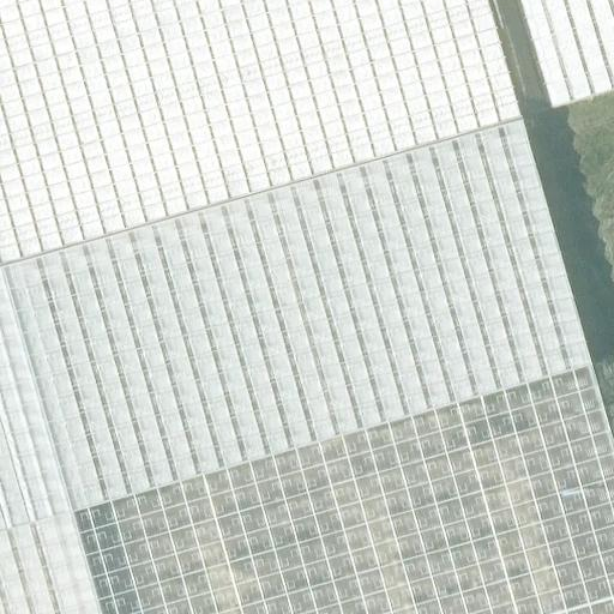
[(0,0),(0,264),(1,264),(518,118),(483,0),(0,0)]
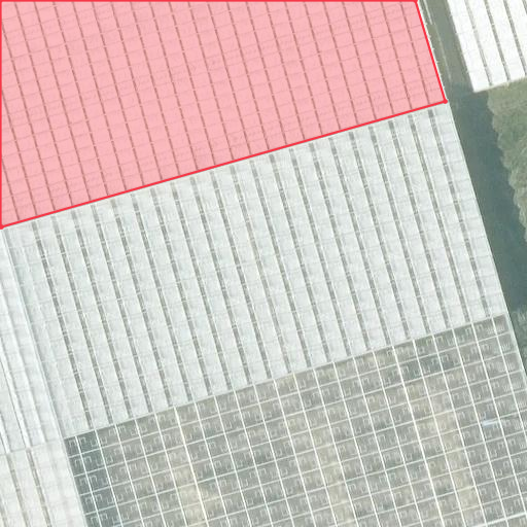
[(526,0),(445,0),(472,92),(526,75),(526,0)]
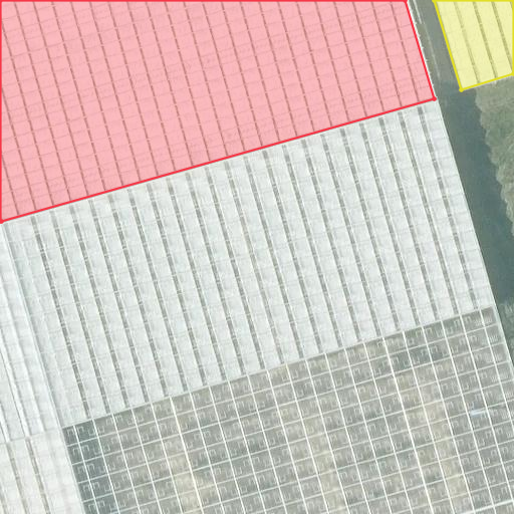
[(434,98),(1,221),(59,428),(493,305),(434,98)]
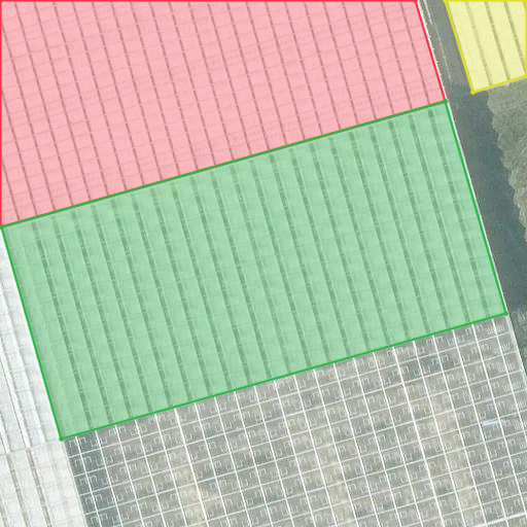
[(0,226),(0,526),(85,526),(61,438),(1,226),(0,226)]
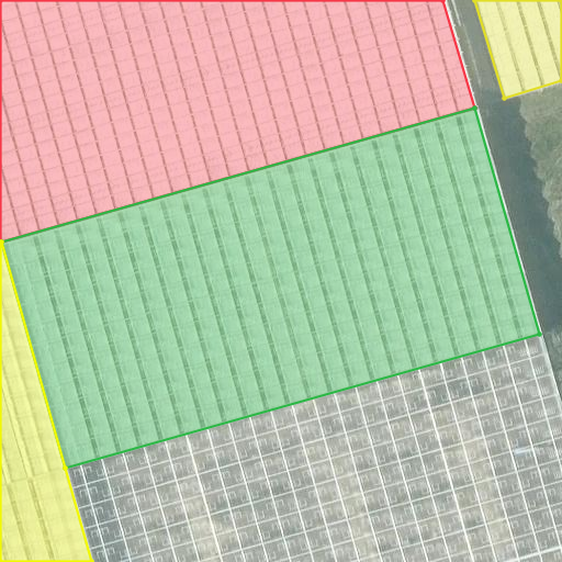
[(494,561),(437,368),(69,469),(96,561),(494,561)]
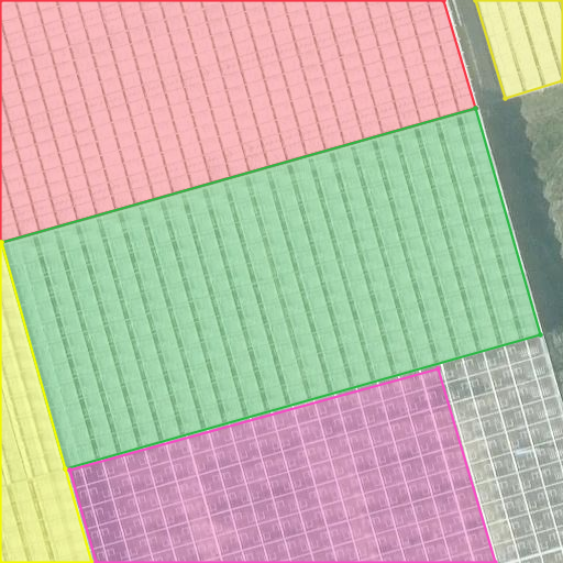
[(562,562),(562,397),(478,422),(485,444),(519,562),(562,562)]
